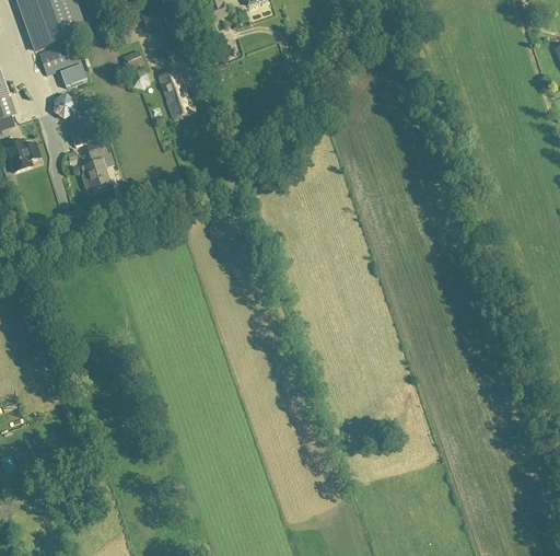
[(86,31),(74,0),(19,0),(37,49),(86,31)]
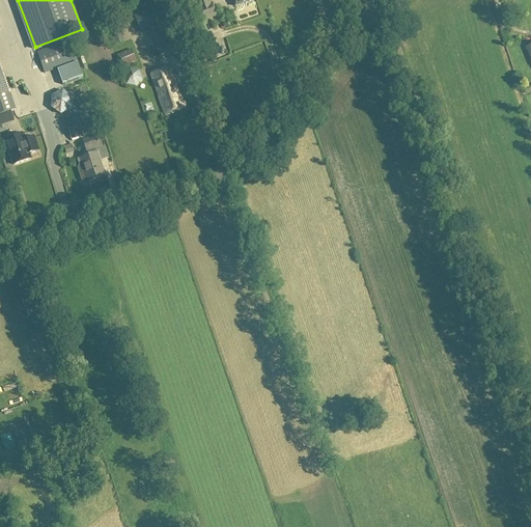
[(195,0),(197,5),(196,5),(200,19),(217,12),(213,0),(211,0),(195,0)]
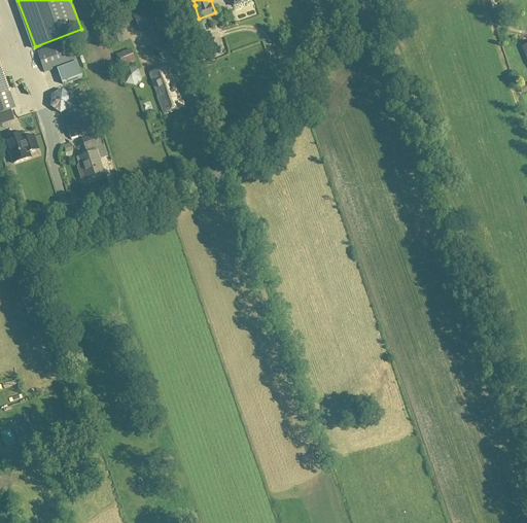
[(133,12),(139,28),(170,16),(163,1),(133,12)]
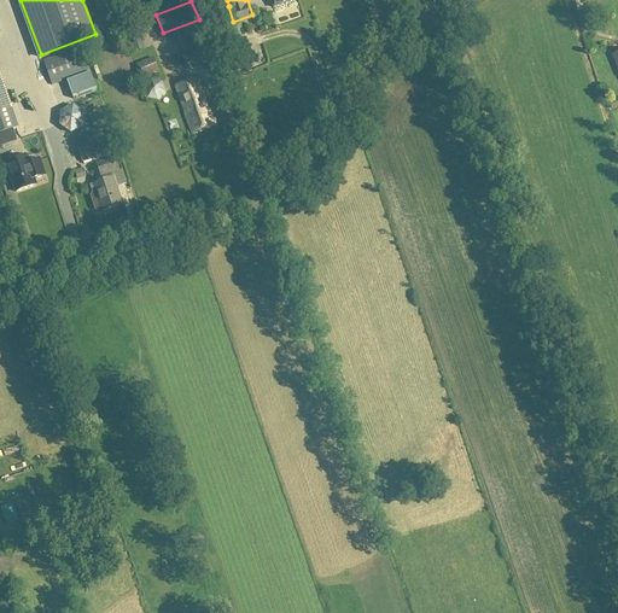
[(122,31),(128,50),(143,46),(136,27),(122,31)]
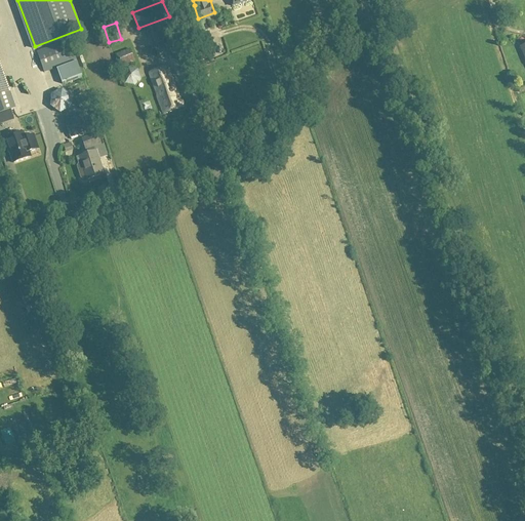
[(36,48),(44,70),(76,58),(68,37),(36,48)]
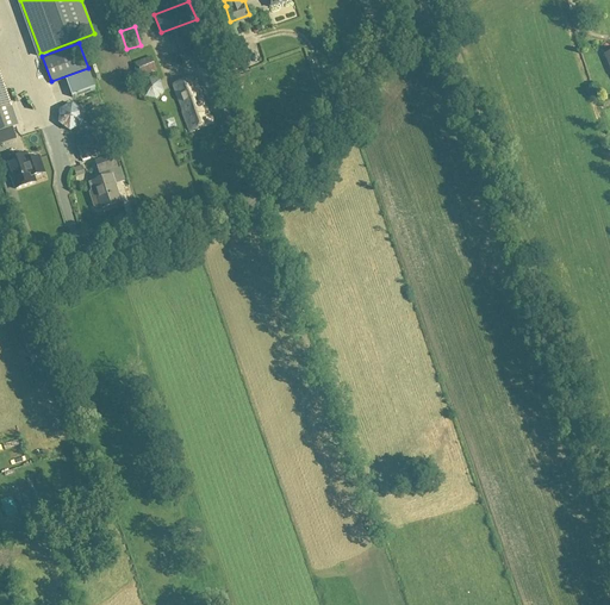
[(132,61),(139,75),(156,68),(150,54),(132,61)]
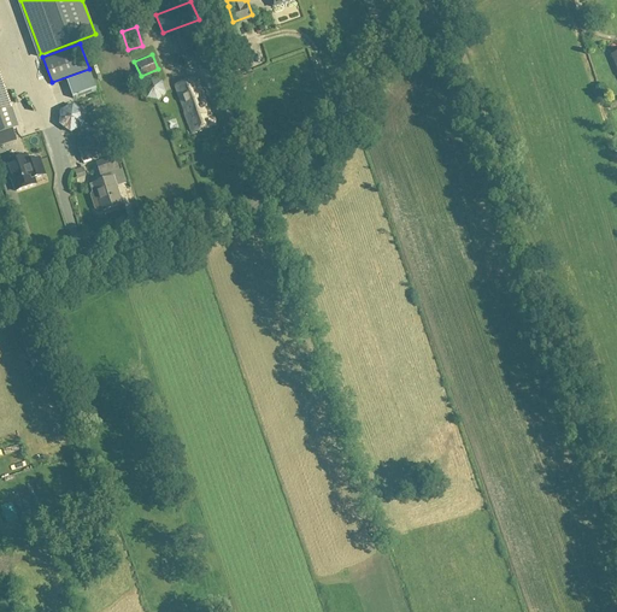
[(230,70),(239,68),(236,59),(228,62),(230,70)]
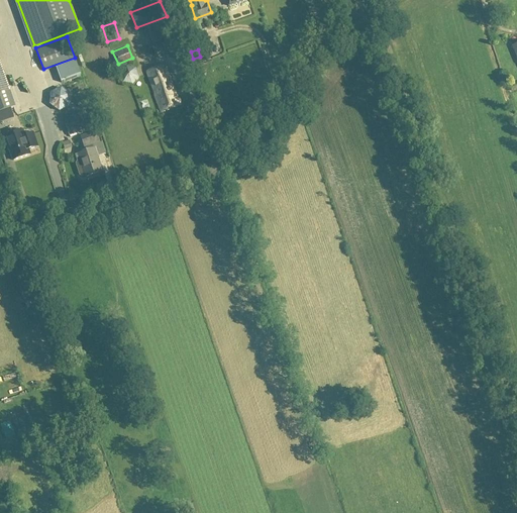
[(75,58),(55,66),(61,80),(81,73),(75,58)]
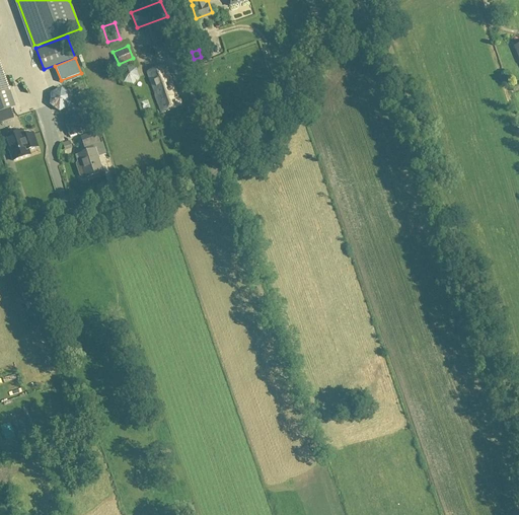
[(146,71),(161,112),(179,104),(164,64),(146,71)]
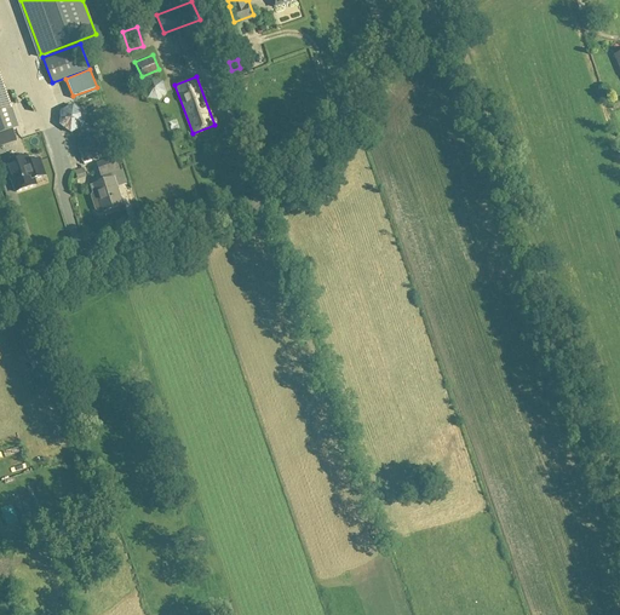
[(167,90),(162,79),(151,78),(143,86),(147,98),(159,99),(167,90)]
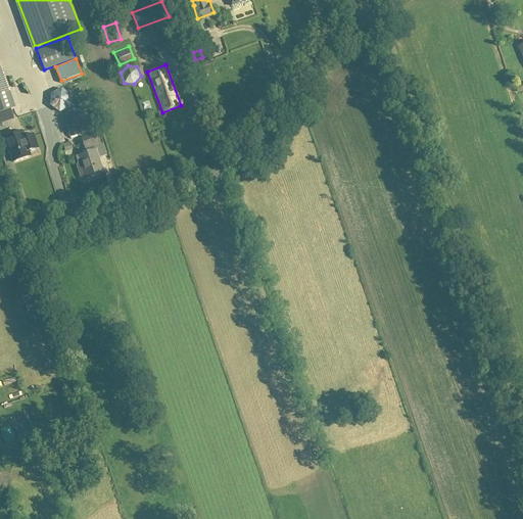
[(50,91),(49,104),(59,110),(70,105),(72,93),(61,87),(50,91)]
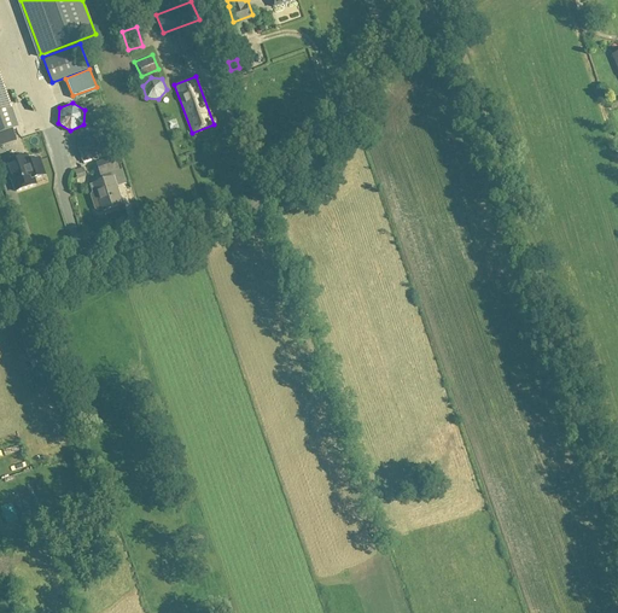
[(0,129),(16,124),(9,104),(0,106),(0,129)]
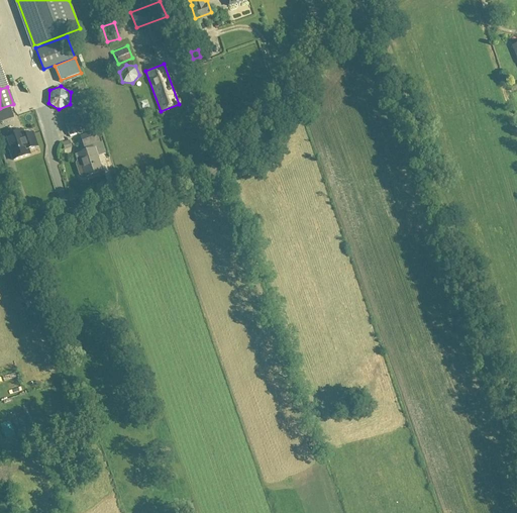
[(77,114),(64,118),(70,134),(82,130),(77,114)]
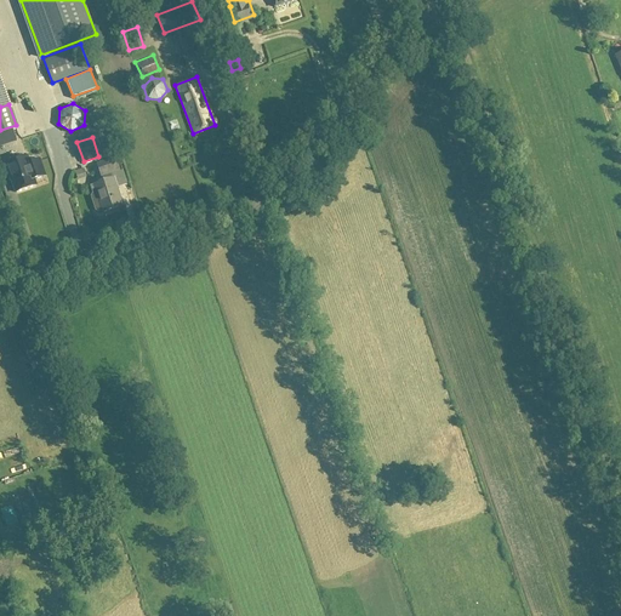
[(16,189),(35,182),(34,176),(45,172),(39,157),(29,159),(27,153),(5,160),(10,174),(11,174),(16,189)]
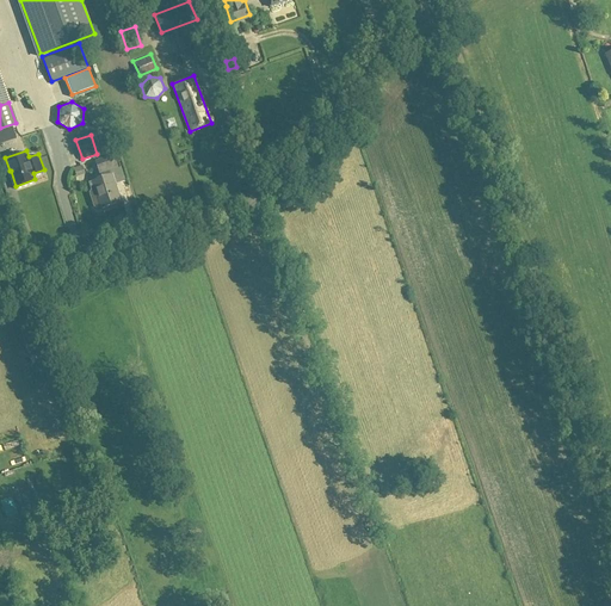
[(91,179),(93,187),(91,187),(90,190),(93,204),(96,205),(99,204),(99,205),(119,199),(110,173),(107,173),(106,168),(116,166),(112,153),(94,159),(100,177),(91,179)]
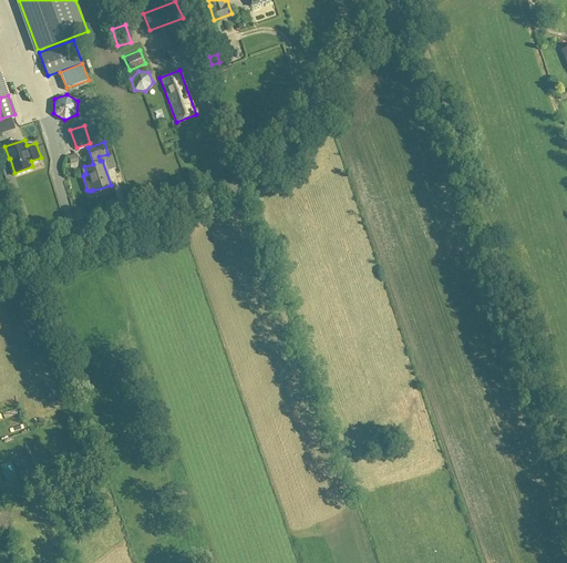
[(35,374),(44,371),(42,365),(34,366),(35,374)]
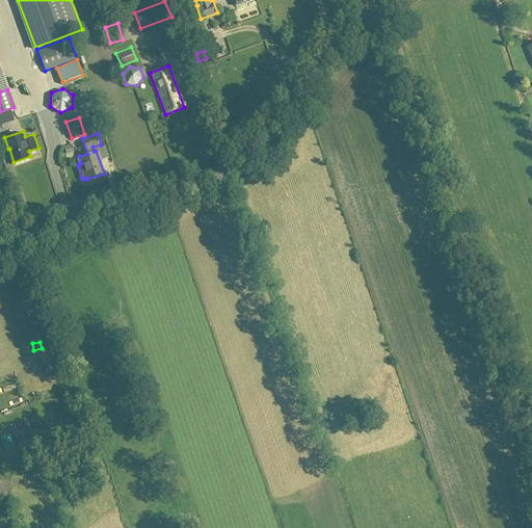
[(42,367),(44,374),(53,371),(50,364),(42,367)]
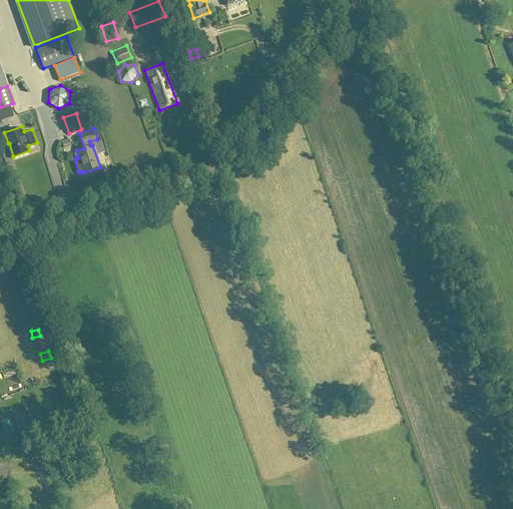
[(58,374),(48,375),(49,384),(59,383),(58,374)]
